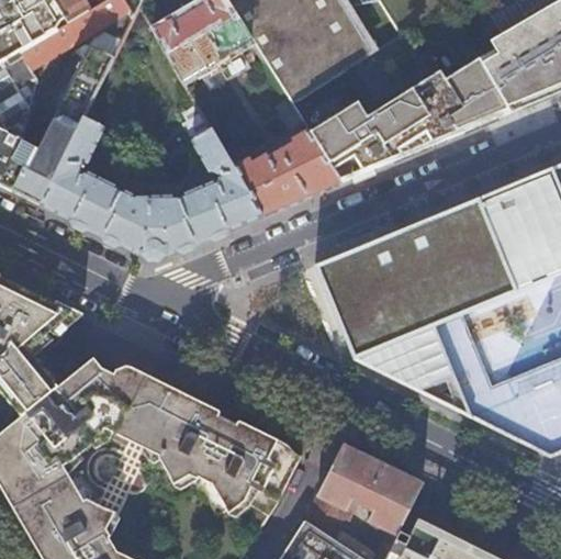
[(0,60),(20,49),(33,42),(58,26),(62,18),(66,15),(57,0),(0,0),(0,60)]
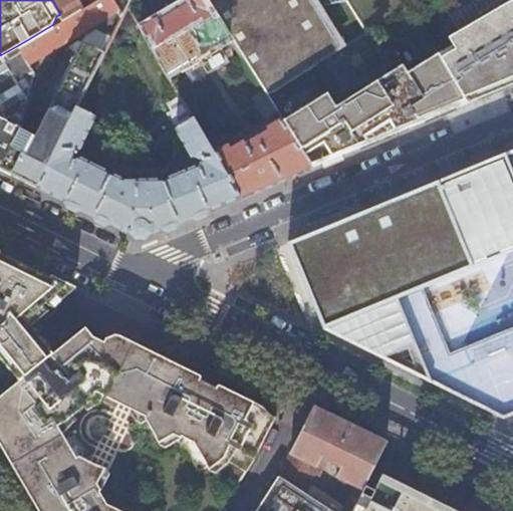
[(81,7),(63,18),(53,24),(30,38),(18,45),(28,61),(116,8),(123,11),(127,3),(129,0),(93,0),(91,1),(81,7)]
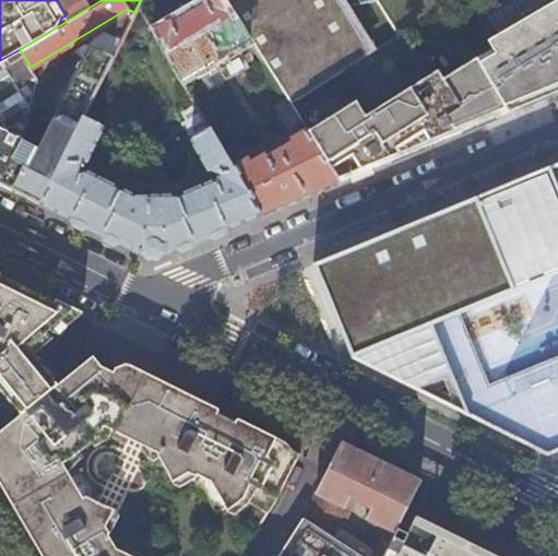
[(57,0),(66,15),(69,20),(88,8),(84,0),(57,0)]
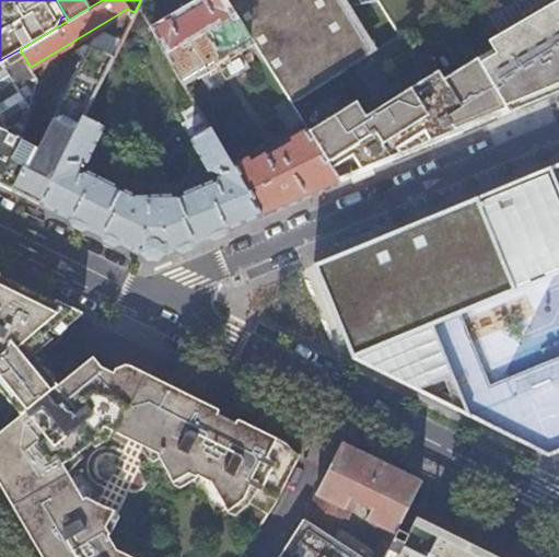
[(143,0),(159,9),(163,0),(143,0)]
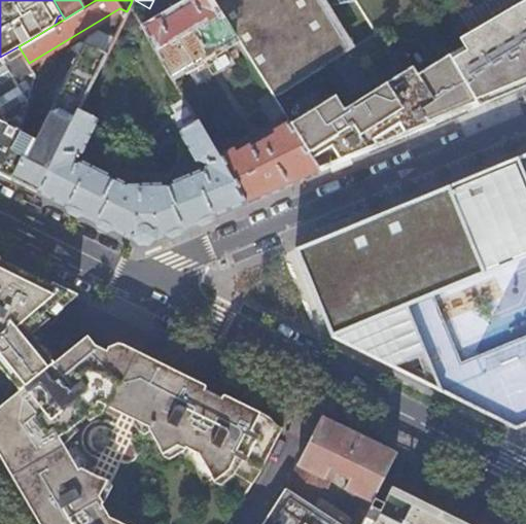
[(160,19),(144,27),(170,73),(235,36),(212,0),(194,0),(196,4),(162,23),(160,19)]
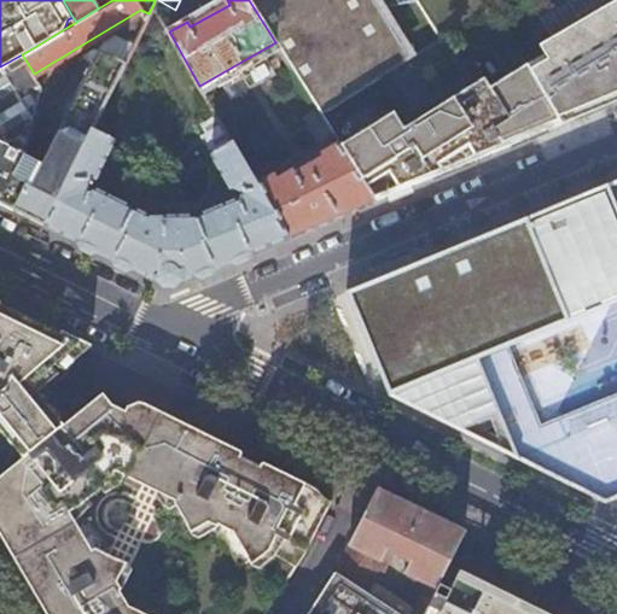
[(249,0),(275,42),(285,57),(319,112),(408,58),(378,9),(415,0),(249,0)]
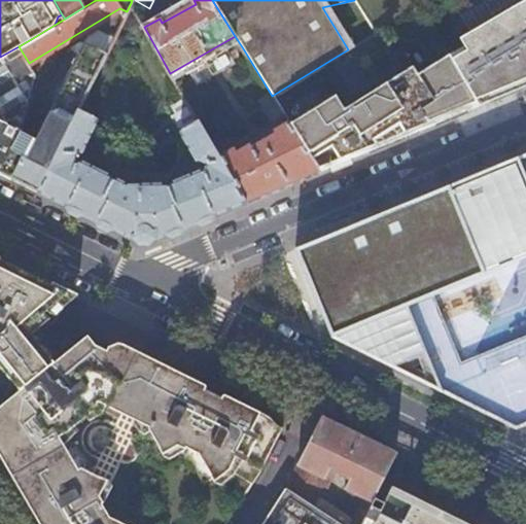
[(520,0),(459,37),(464,44),(448,55),(477,106),(525,84),(525,0),(520,0)]
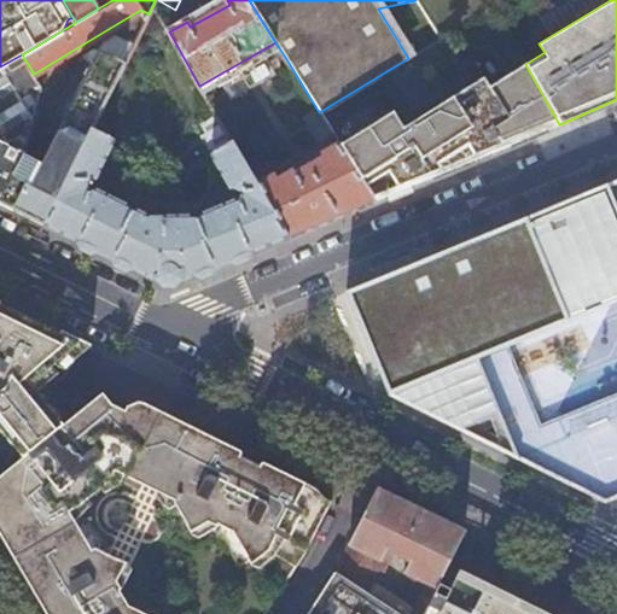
[(76,22),(73,17),(68,19),(64,29),(76,22)]
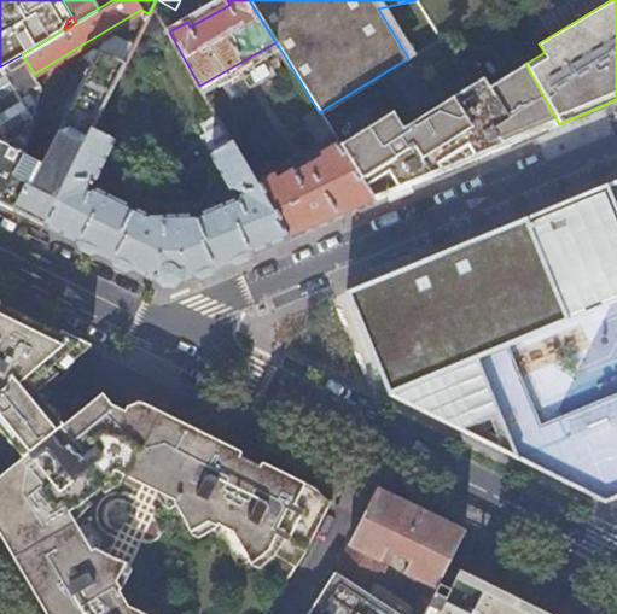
[(24,152),(0,199),(0,202),(27,215),(45,224),(93,127),(124,63),(99,50),(44,161),(24,152)]
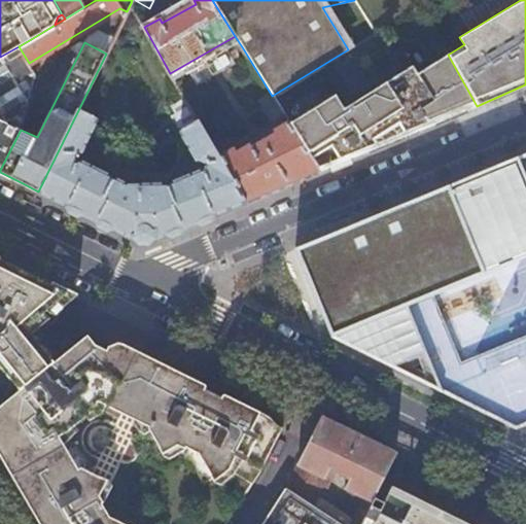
[(0,170),(21,130),(35,73),(29,63),(19,46),(0,57),(0,170)]
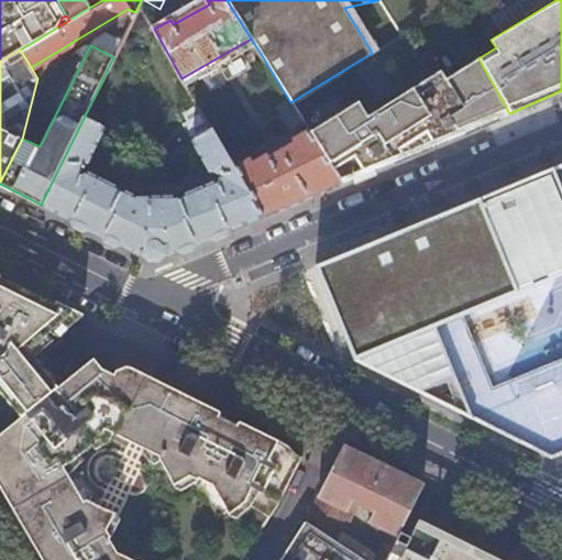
[(281,135),(302,122),(290,102),(260,52),(238,65),(281,135)]
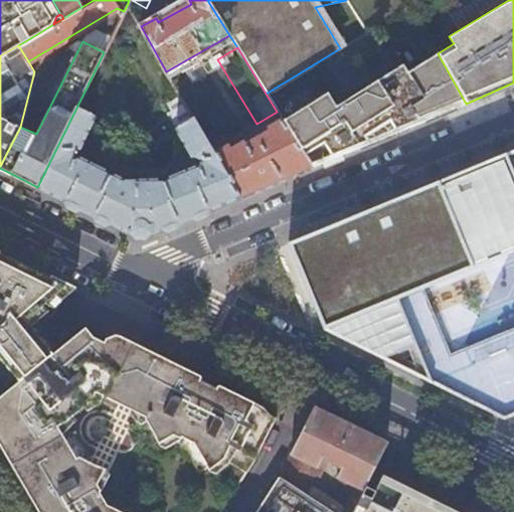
[(282,122),(310,167),(319,164),(318,162),(340,153),(341,155),(358,148),(357,145),(386,133),(404,126),(405,128),(422,121),(421,119),(456,105),(457,107),(466,104),(438,53),(406,72),(401,64),(363,89),(347,98),(334,106),(327,94),(282,122)]
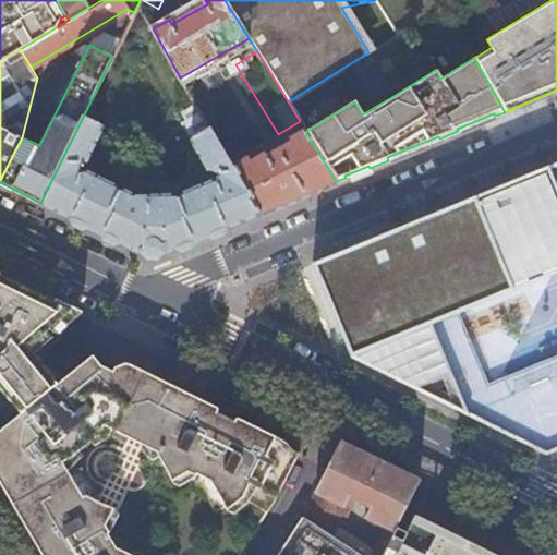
[(458,131),(495,116),(494,113),(457,129),(458,131)]
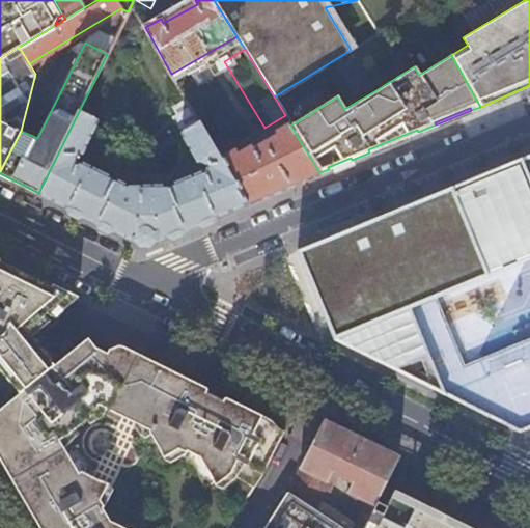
[(80,109),(38,193),(113,230),(135,242),(144,243),(152,244),(246,203),(210,140),(199,123),(198,120),(179,131),(198,162),(207,164),(205,170),(202,170),(168,185),(128,185),(80,161),(77,162),(76,156),(81,154),(99,117),(80,109)]
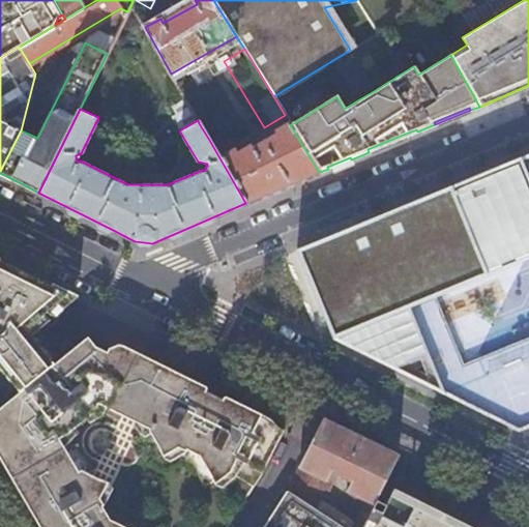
[(471,112),(470,110),(435,124),(436,126),(471,112)]
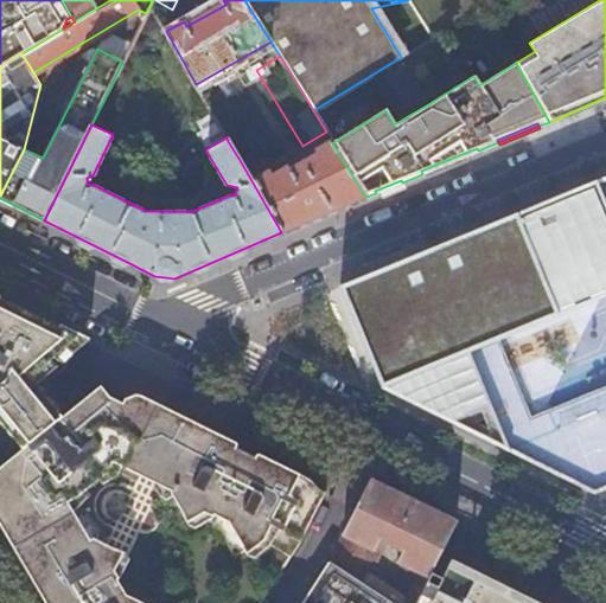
[(228,141),(240,160),(250,153),(240,134),(228,141)]
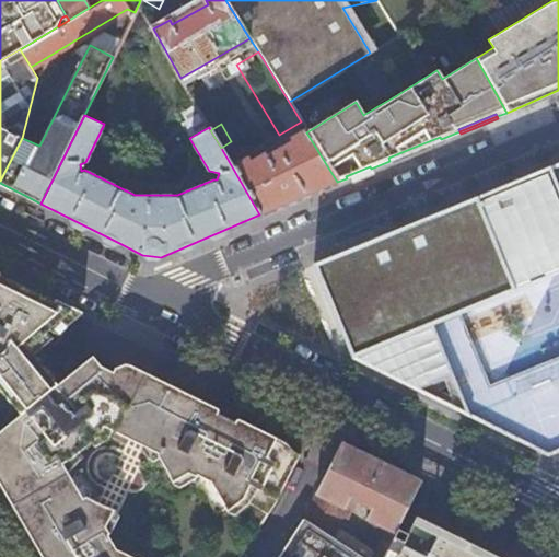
[(221,148),(259,215),(297,199),(337,182),(306,132),(306,131),(291,140),(292,143),(268,158),(266,153),(251,161),(237,138),(231,141),(221,148)]
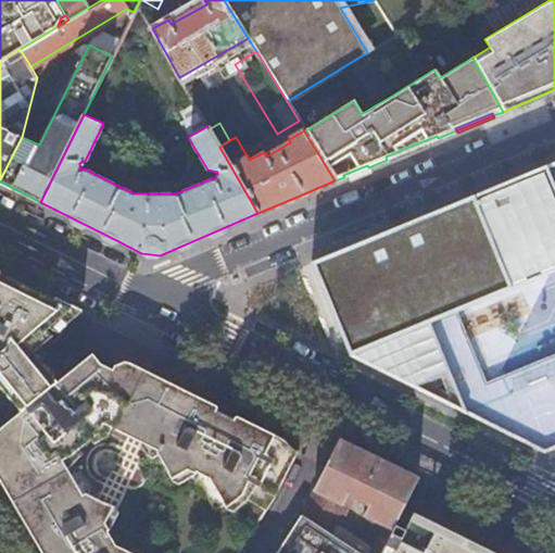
[(386,156),(387,160),(438,138),(437,136),(417,143),(386,156)]
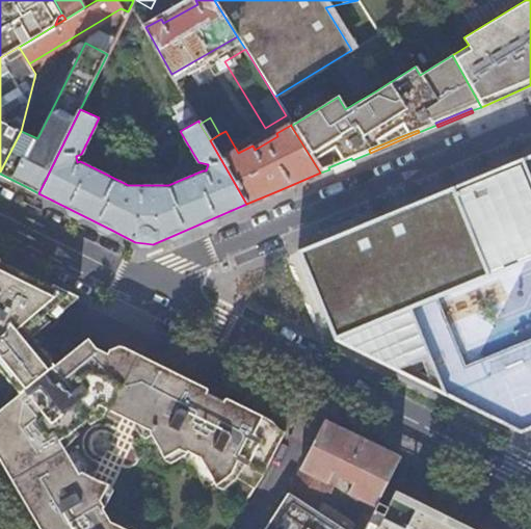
[(419,132),(370,153),(371,155),(420,134),(419,132)]
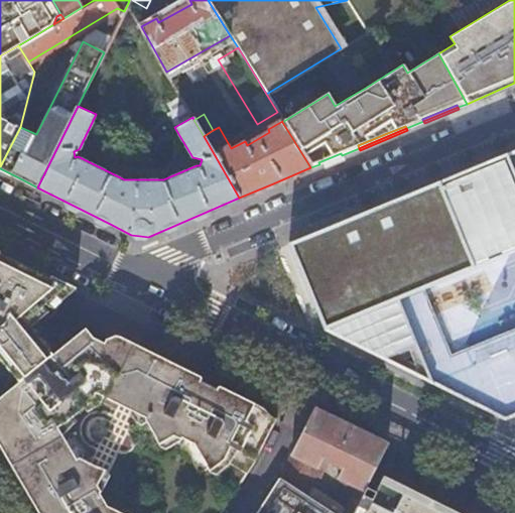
[(514,413),(514,148),(461,170),(289,242),(323,330),(503,418),(514,413)]
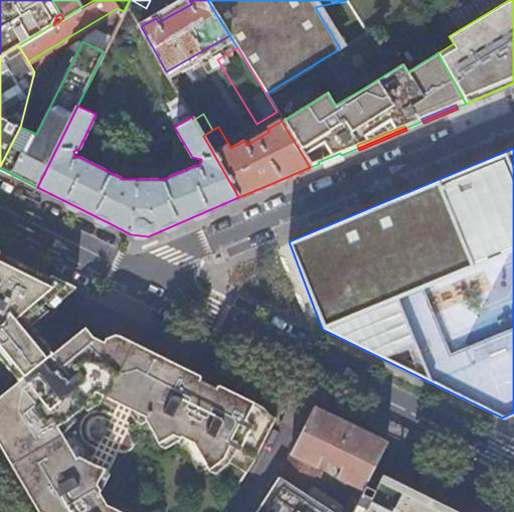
[(318,162),(319,164),(341,155),(340,153),(318,162)]
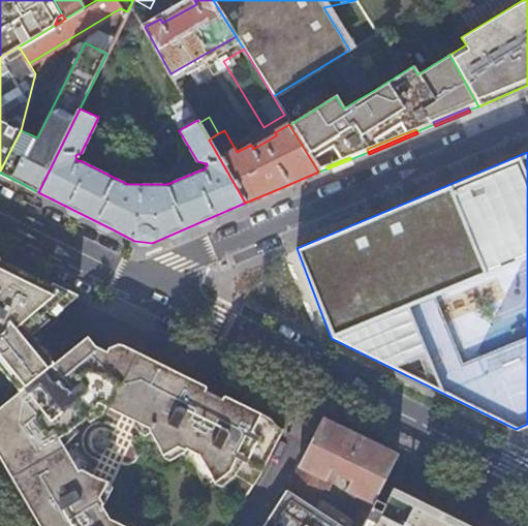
[(350,159),(328,168),(328,171),(350,161),(350,159)]
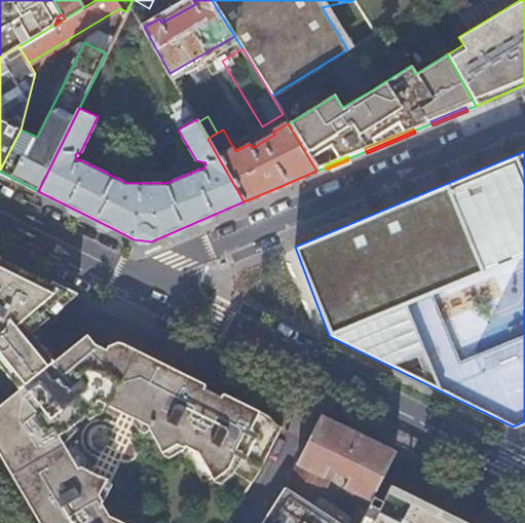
[(42,309),(45,308),(52,311),(73,294),(0,257),(0,365),(19,388),(52,360),(34,338),(41,333),(35,326),(47,315),(42,309)]
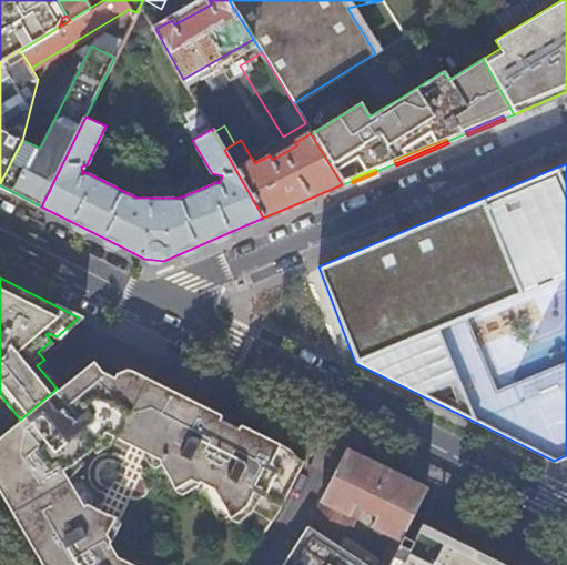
[(0,494),(36,556),(38,554),(43,563),(44,564),(104,564),(117,555),(107,541),(110,540),(119,523),(115,516),(107,512),(105,514),(88,504),(90,500),(87,494),(74,488),(71,491),(64,478),(70,475),(76,468),(70,462),(95,442),(102,446),(107,444),(112,434),(120,437),(121,437),(142,449),(141,452),(147,464),(153,466),(160,463),(174,491),(180,493),(198,483),(199,481),(200,482),(252,435),(256,433),(242,425),(241,430),(214,416),(215,412),(128,367),(121,366),(114,372),(91,361),(57,389),(20,420),(0,435),(0,494)]
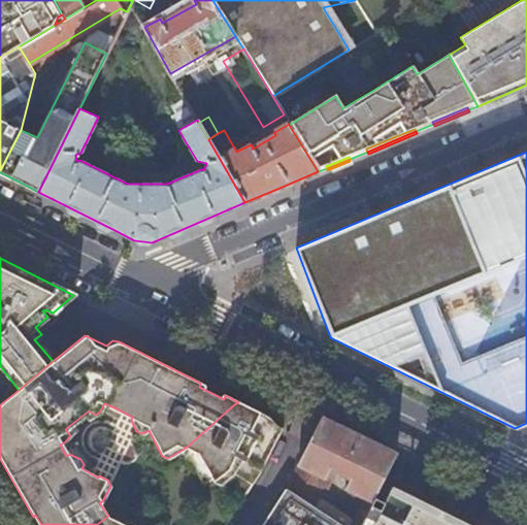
[(269,418),(244,405),(238,402),(234,404),(186,448),(197,454),(209,477),(213,482),(219,485),(232,474),(233,472),(226,468),(234,455),(259,470),(280,428),(274,425),(269,418)]
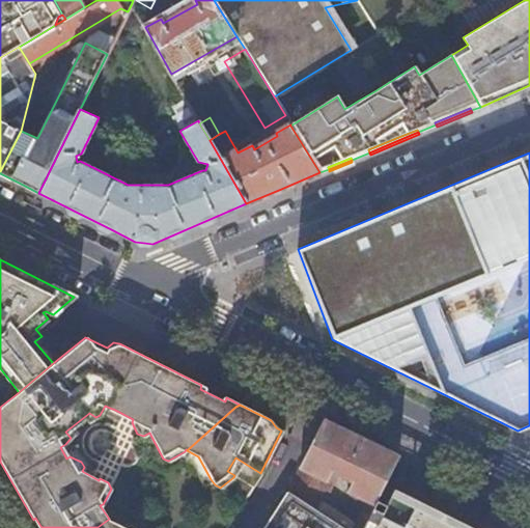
[(322,420),(309,444),(287,490),(314,507),(318,498),(323,489),(328,492),(336,476),(350,482),(346,491),(365,500),(357,517),(364,520),(365,518),(374,499),(395,456),(379,448),(340,429),(322,420)]
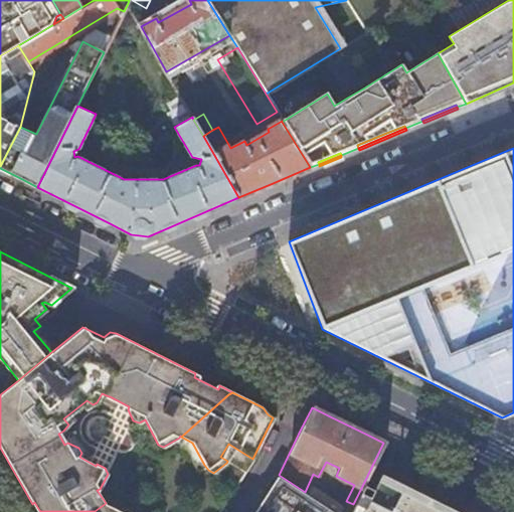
[(279,475),(253,511),(335,511),(305,492),(279,475)]
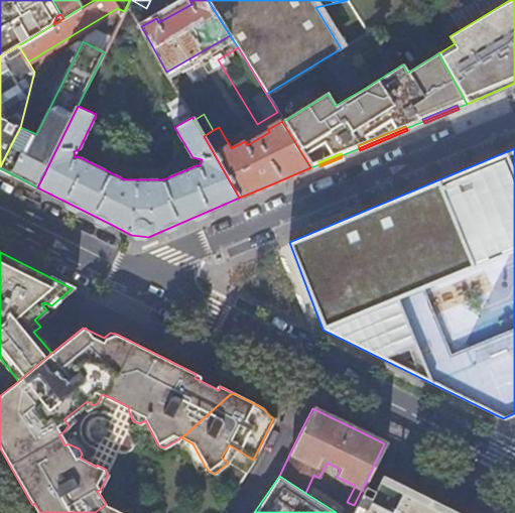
[(462,512),(396,481),(389,494),(392,495),(383,512),(462,512)]
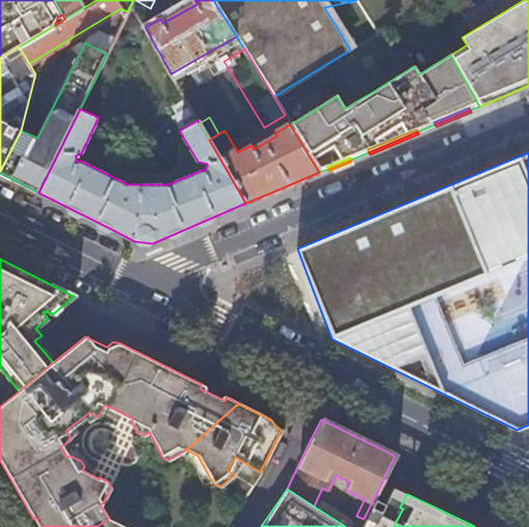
[(318,497),(314,506),(345,526),(358,526),(360,525),(318,497)]
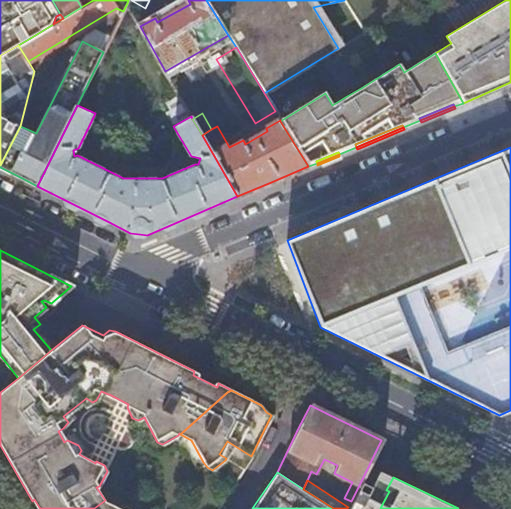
[(361,481),(352,499),(363,505),(372,487),(361,481)]
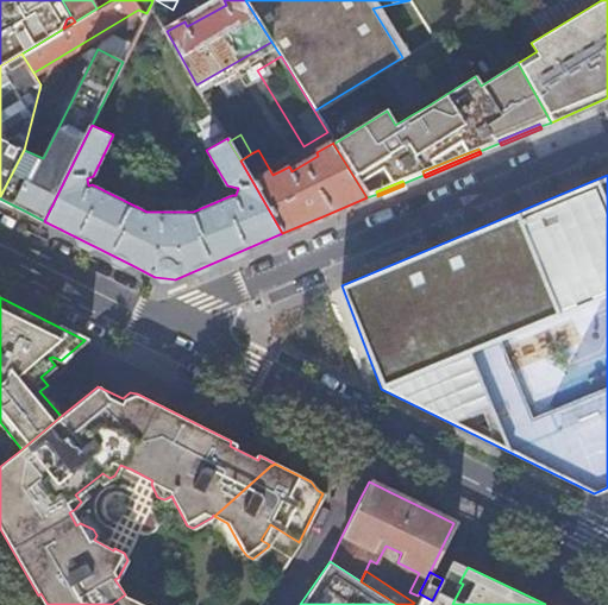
[(145,604),(125,596),(125,594),(112,604),(145,604)]
